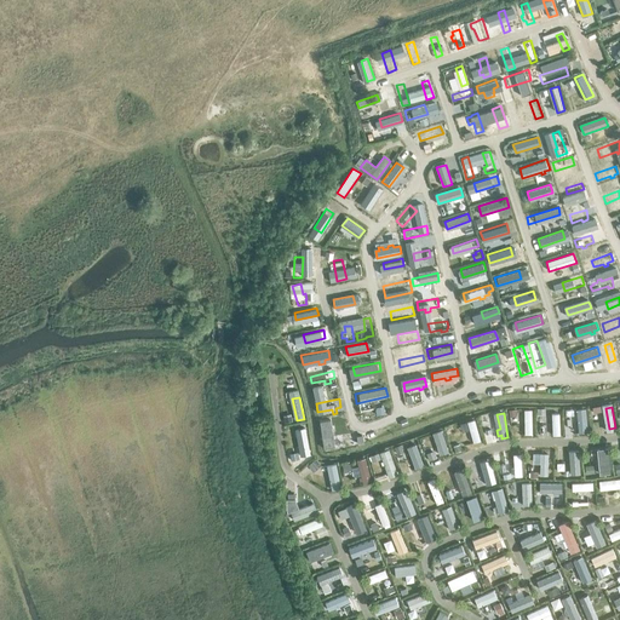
[(561,435),(561,413),(554,414),(554,415),(550,415),(550,422),(554,422),(554,435),(561,435)]
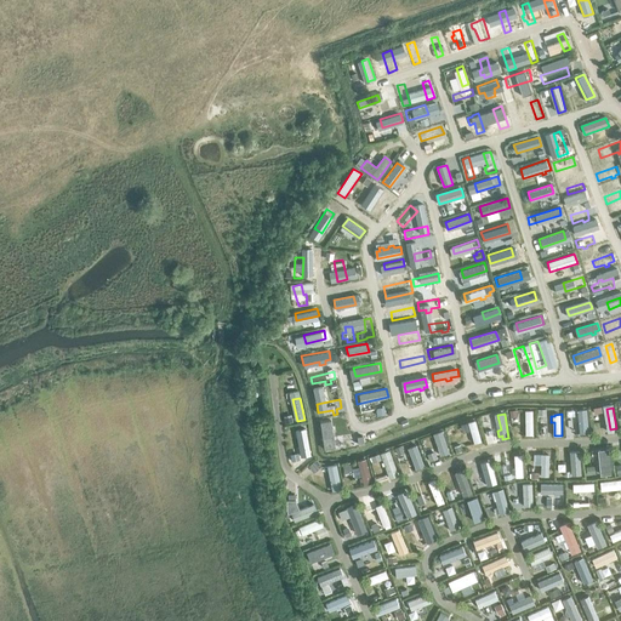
[(311,455),(305,429),(296,432),(301,457),(311,455)]
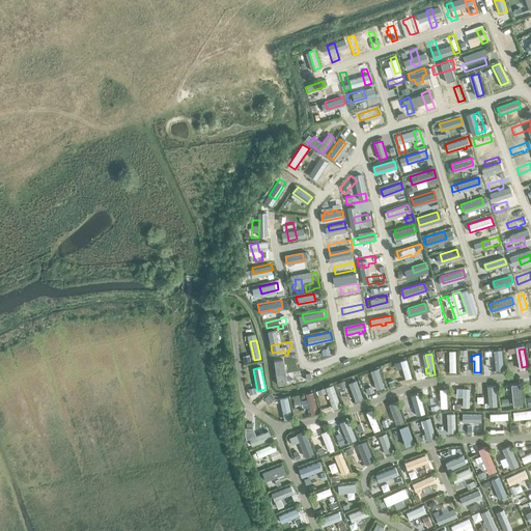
[(407,383),(401,367),(396,368),(397,373),(395,373),(396,378),(398,376),(401,384),(407,383)]
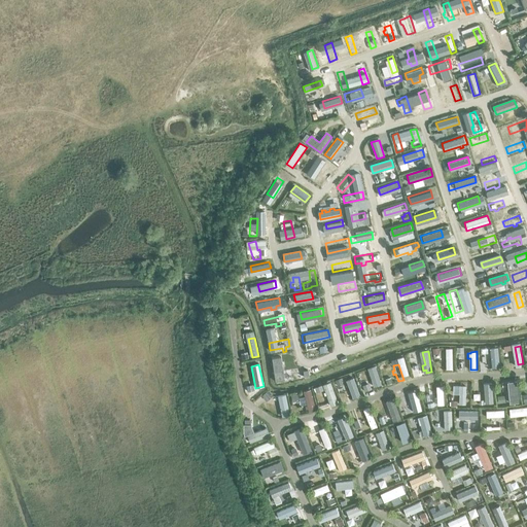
[(381,383),(376,370),(371,371),(375,385),(381,383)]
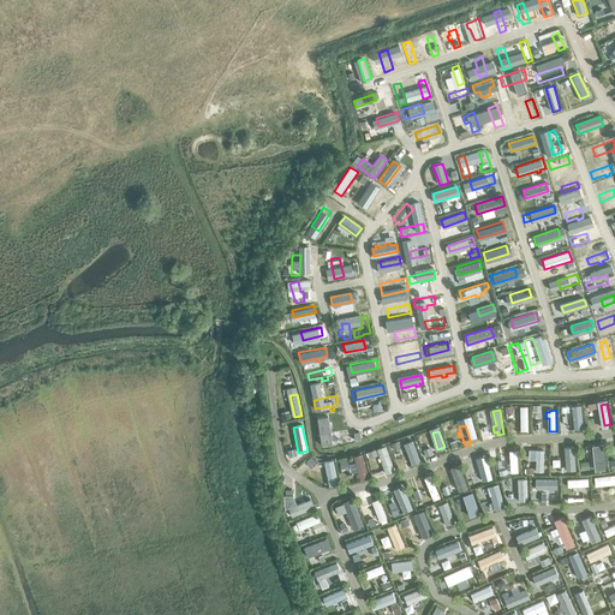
[(353,433),(339,436),(340,443),(354,440),(353,433)]
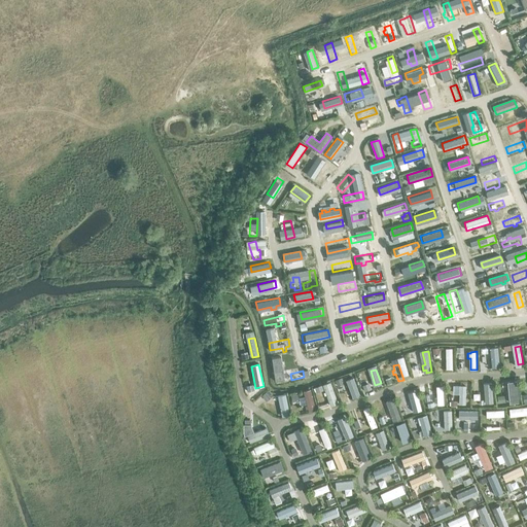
[(360,395),(355,380),(349,382),(355,397),(360,395)]
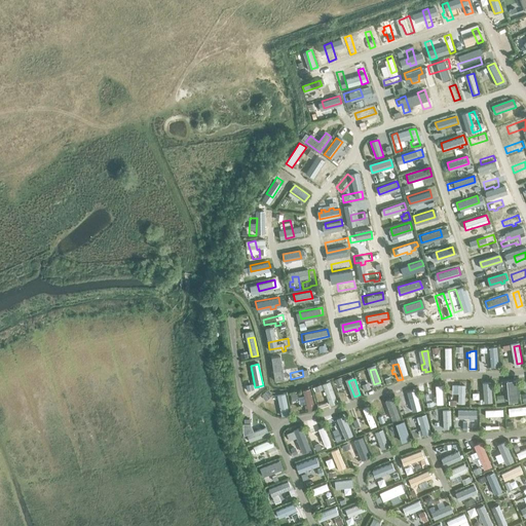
[(492,398),(491,383),(486,384),(486,391),(484,391),(484,393),(486,393),(486,398),(492,398)]
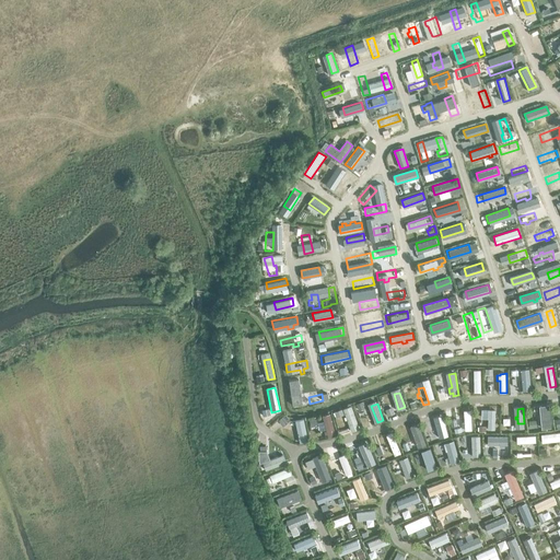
[(360,429),(352,409),(345,411),(352,432),(360,429)]
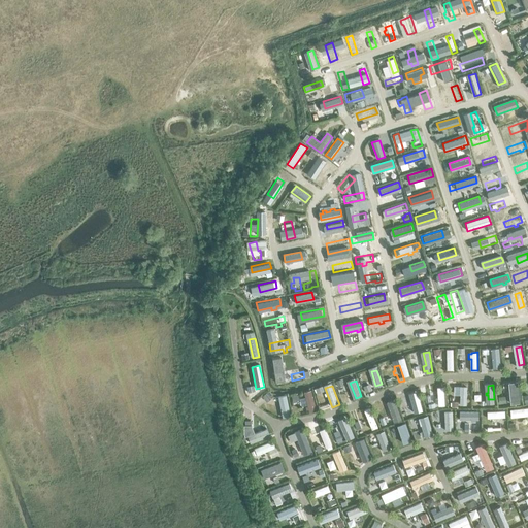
[(446,406),(443,388),(437,388),(438,398),(436,399),(436,403),(439,403),(439,406),(446,406)]
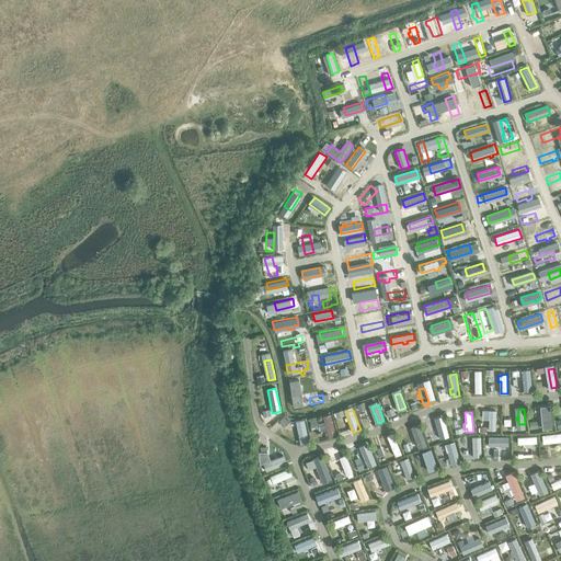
[(336,436),(330,414),(323,416),(329,438),(336,436)]
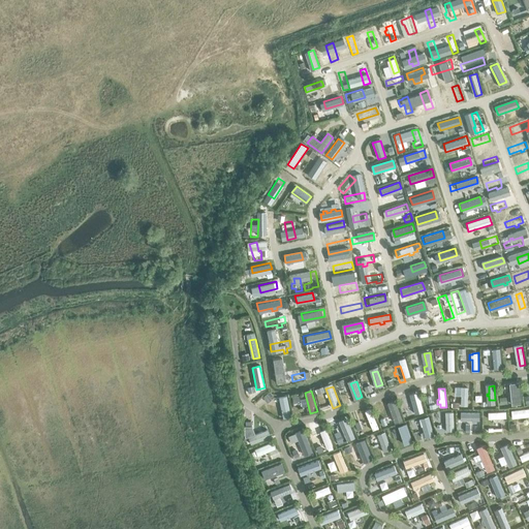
[(262,397),(267,403),(272,399),(270,397),(272,395),(270,392),(262,397)]
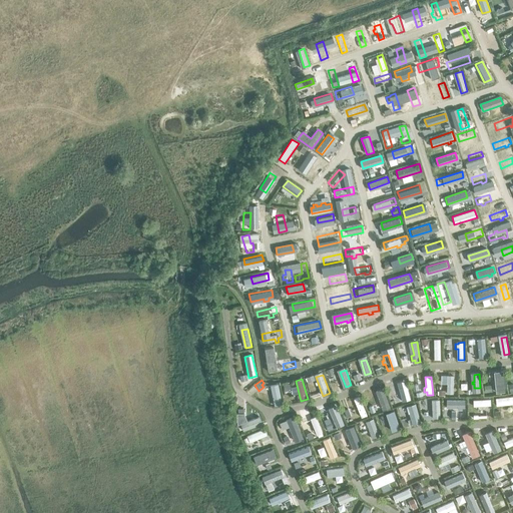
[(411,401),(406,380),(401,381),(404,396),(402,396),(402,400),(405,399),(406,402),(411,401)]
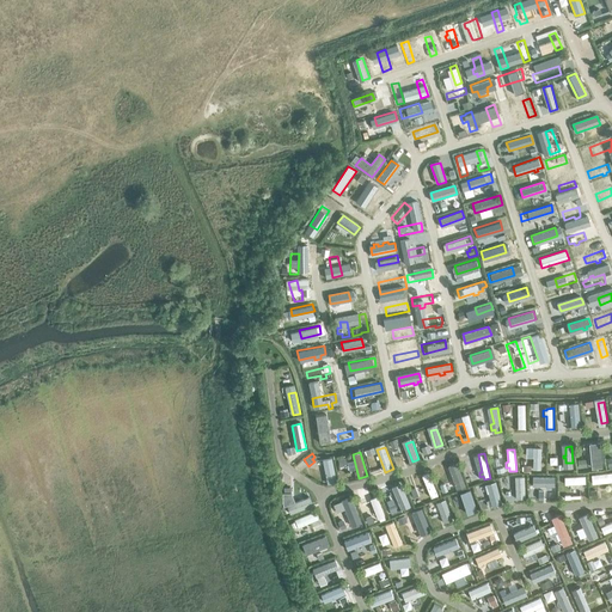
[(336,482),(331,458),(323,459),(328,484),(336,482)]
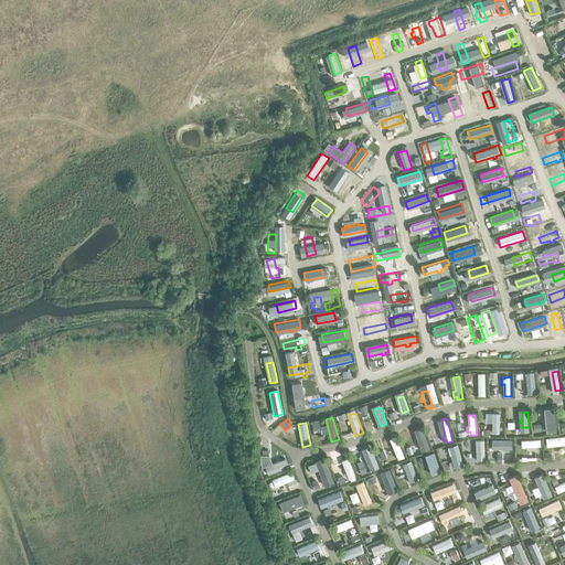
[(429,448),(422,427),(414,430),(422,451),(429,448)]
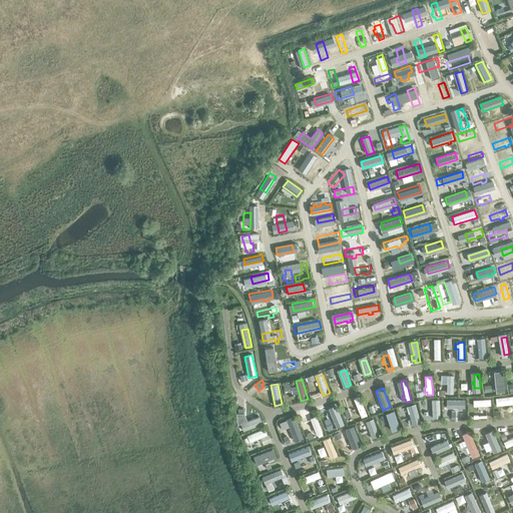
[(512,396),(496,398),(497,406),(512,404),(512,407),(512,406),(512,396)]
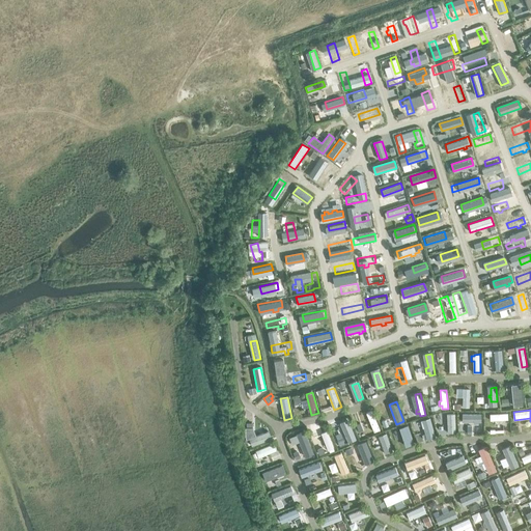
[(380,429),(371,411),(366,413),(373,431),(380,429)]
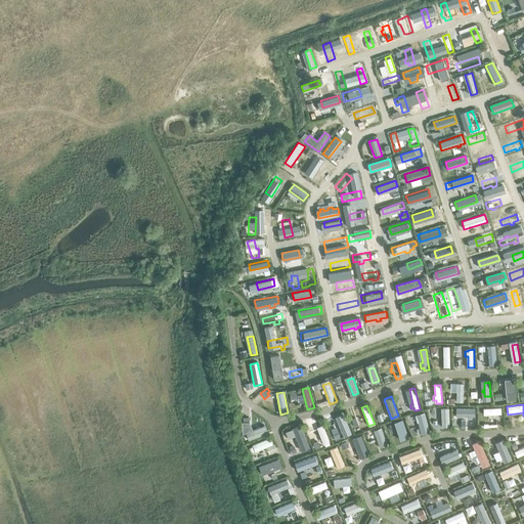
[(450,425),(449,408),(443,408),(444,418),(441,419),(441,422),(444,422),(444,425),(450,425)]
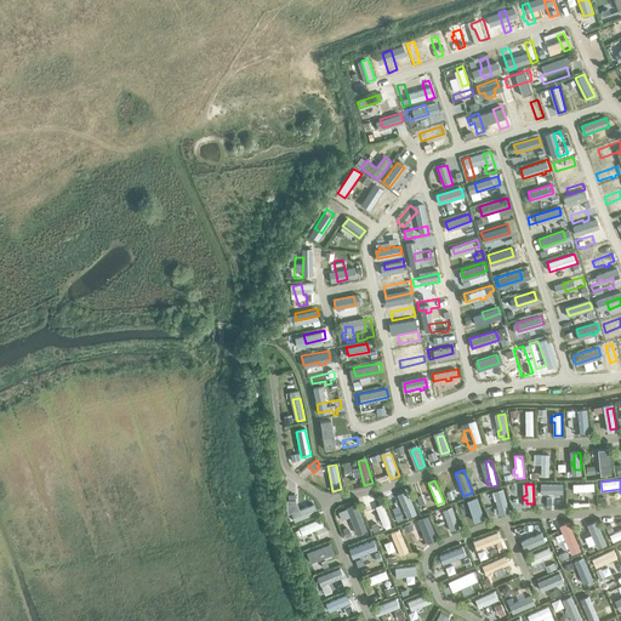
[(563,484),(545,484),(545,491),(556,491),(556,494),(562,494),(562,491),(563,491),(563,484)]
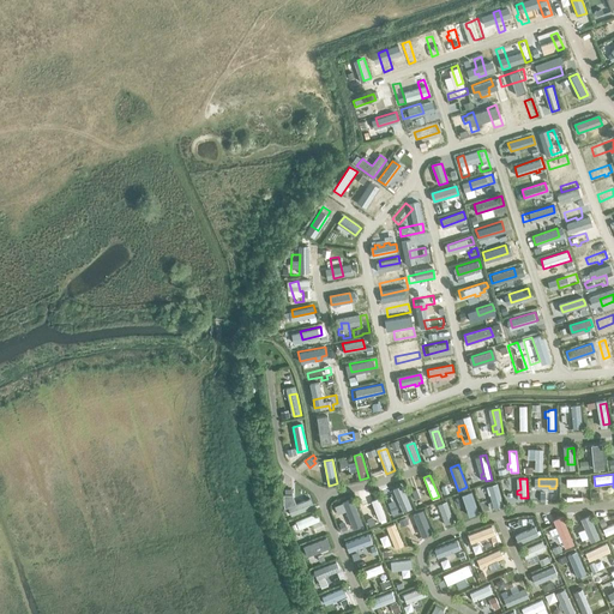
[(503,504),(498,487),(492,488),(494,499),(493,500),(493,504),(495,503),(497,506),(503,504)]
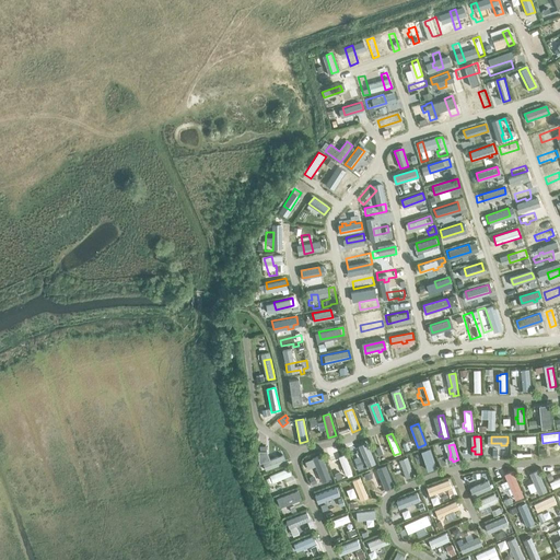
[(376,463),(369,445),(363,447),(370,465),(376,463)]
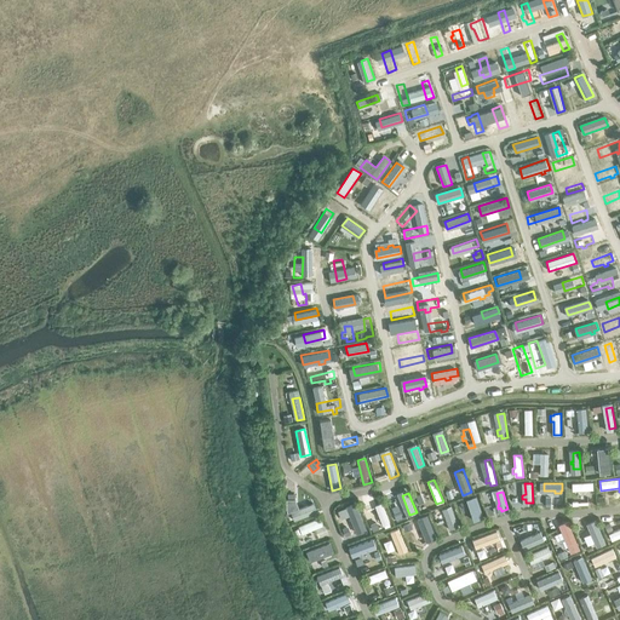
[(483,517),(478,501),(472,504),(477,520),(483,517)]
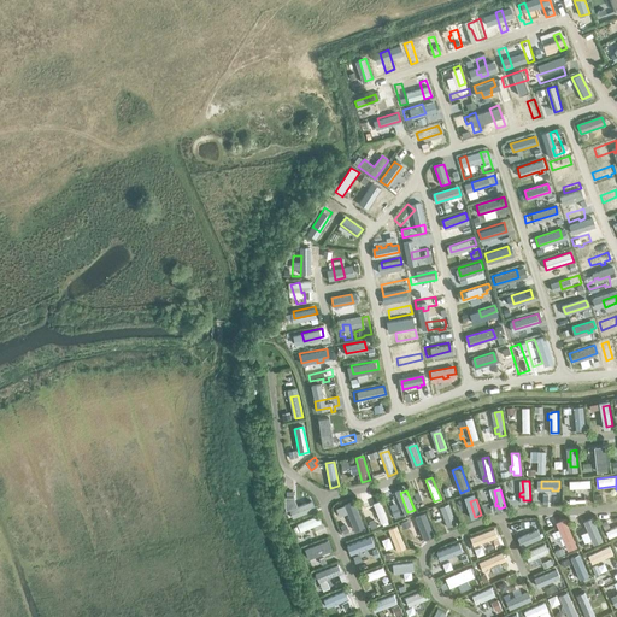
[(366,527),(356,500),(345,504),(356,532),(366,527)]
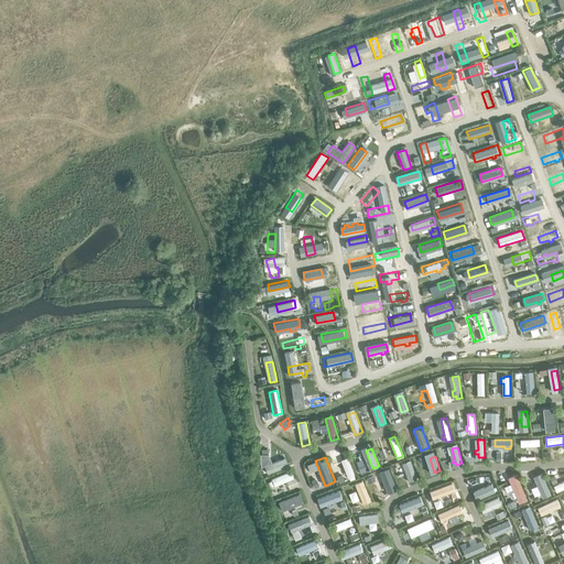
[(355,476),(348,457),(342,459),(346,470),(344,472),(346,476),(348,475),(349,478),(355,476)]
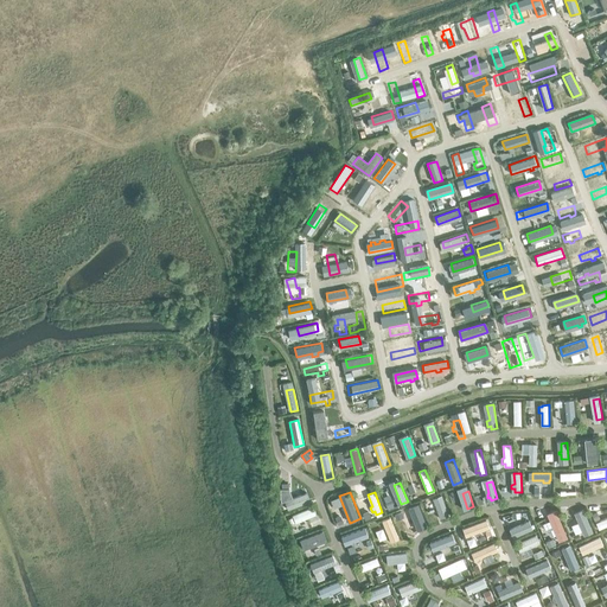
[(292,508),(310,500),(307,494),(298,498),(296,494),(292,497),(293,500),(289,502),(292,508)]
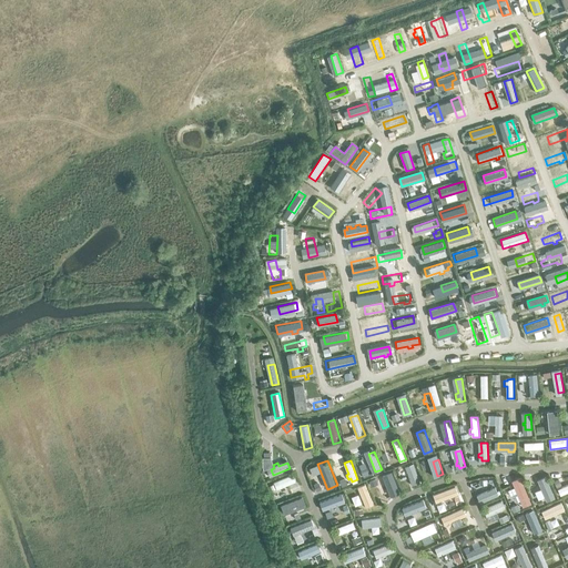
[(409,470),(406,473),(407,477),(412,476),(413,480),(419,478),(414,464),(408,466),(409,470)]
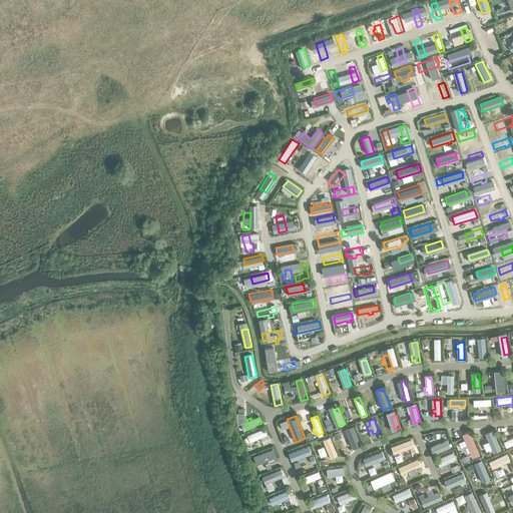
[(361,445),(354,426),(345,430),(353,449),(361,445)]
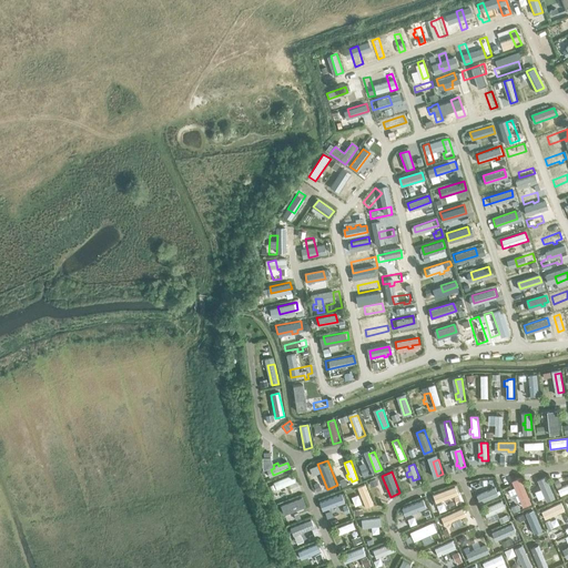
[(295,482),(292,475),(274,483),(276,489),(280,488),(281,492),(285,489),(284,486),(295,482)]
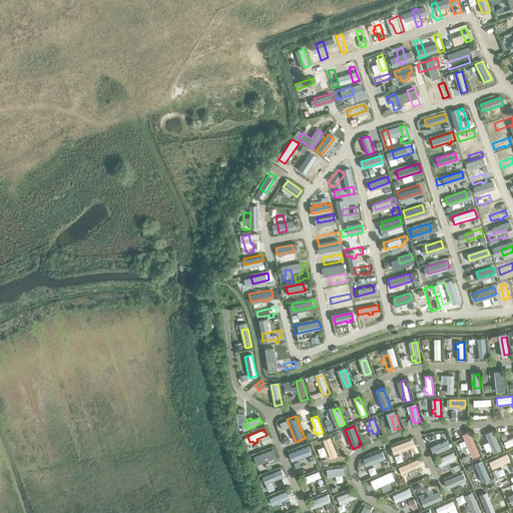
[(480,455),(470,431),(462,435),(472,458),(480,455)]
